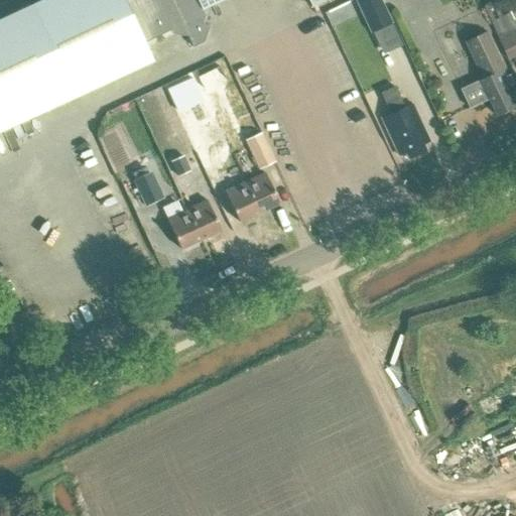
[(43,0),(0,20),(0,132),(152,61),(144,44),(171,31),(169,27),(179,22),(192,48),(204,43),(209,28),(201,25),(206,12),(205,9),(223,0),(306,0),(311,8),(329,0),(43,0)]
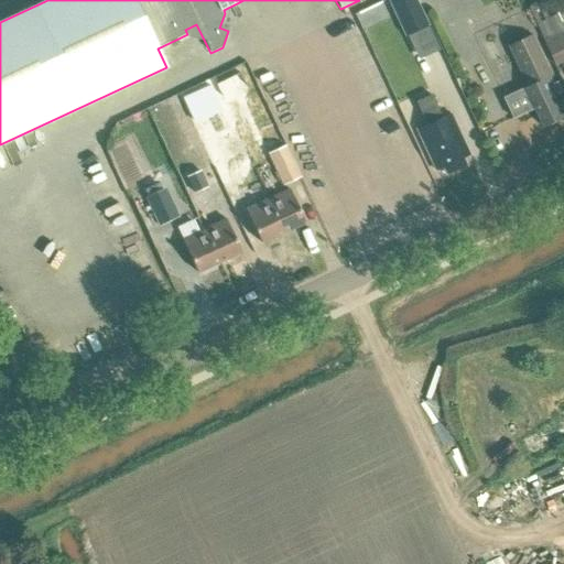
[(415,0),(390,0),(389,1),(405,35),(427,25),(415,0)]
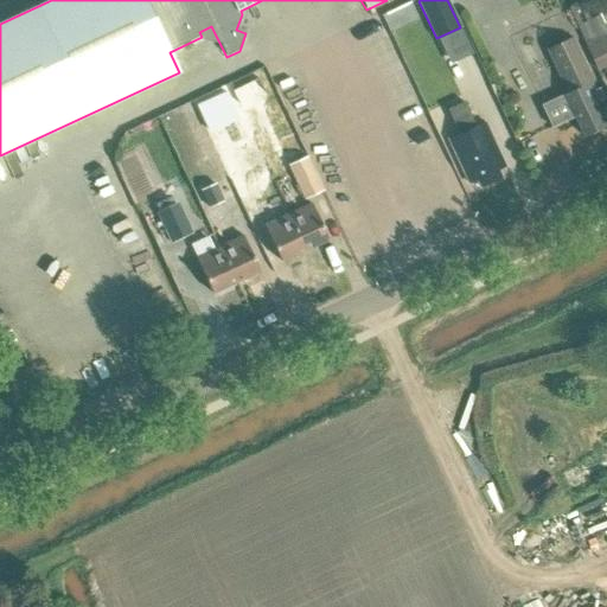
[(606,25),(602,14),(587,20),(580,2),(566,8),(595,72),(606,65),(606,25)]
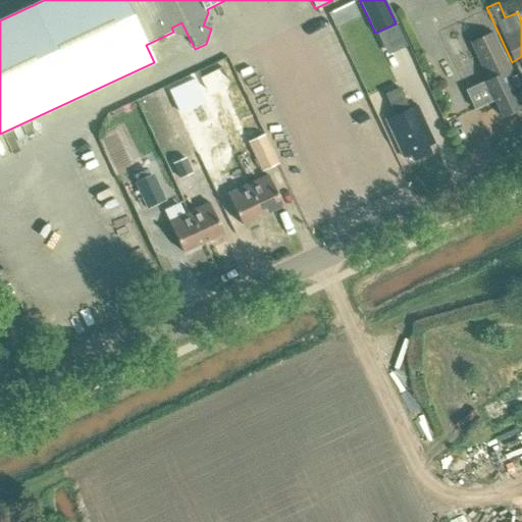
[(318,11),(306,15),(311,29),(322,24),(318,11)]
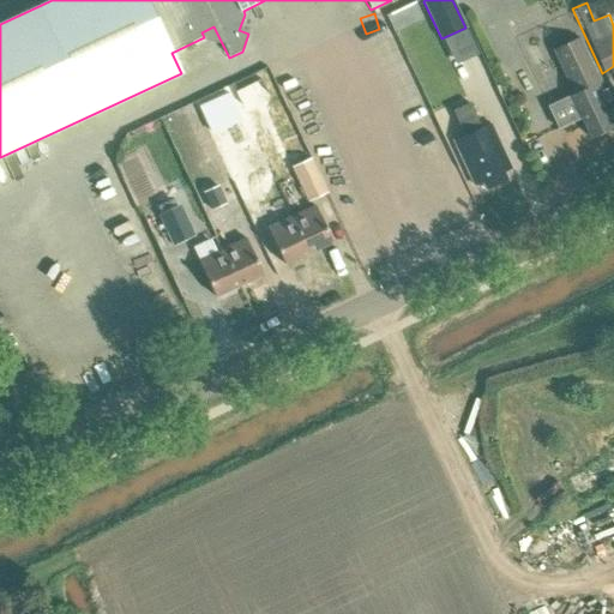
[(343,46),(353,26),(342,22),(332,41),(343,46)]
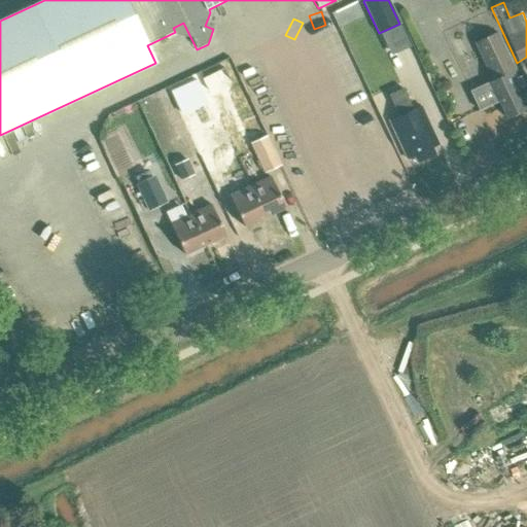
[(495,103),(498,102),(506,119),(511,117),(515,117),(519,115),(521,112),(525,110),(515,90),(518,89),(511,74),(514,72),(496,35),(476,44),(493,82),(487,84),(495,103)]
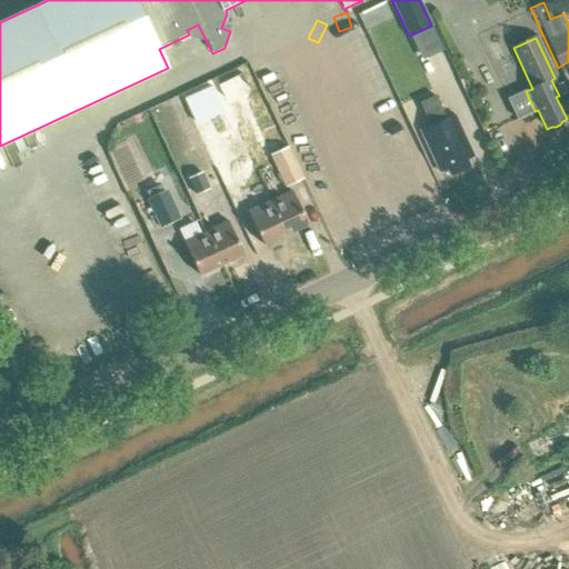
[(416,51),(412,80),(438,82),(441,53),(416,51)]
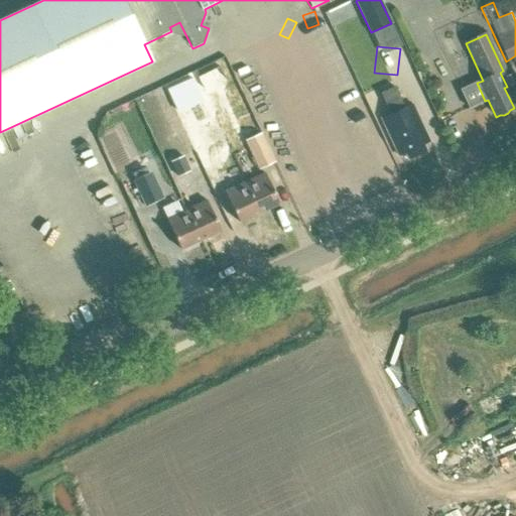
[(192,79),(167,91),(177,113),(204,102),(192,79)]
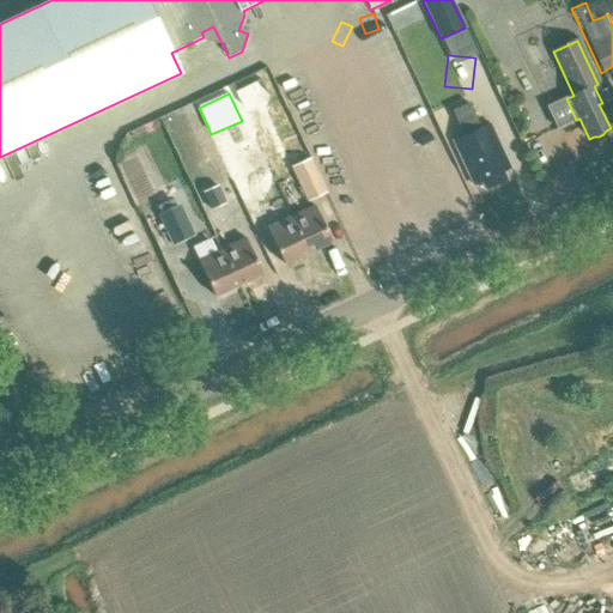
[(473,186),(481,182),(485,190),(505,180),(502,173),(509,169),(490,126),(480,129),(468,104),(453,111),(463,137),(453,143),(473,186)]
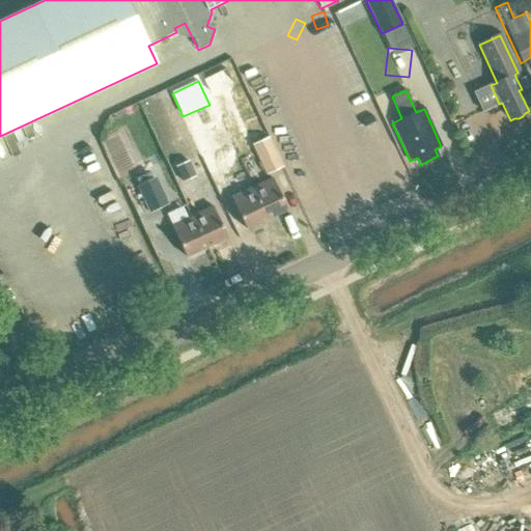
[(253,146),(268,175),(280,169),(267,140),(253,146)]
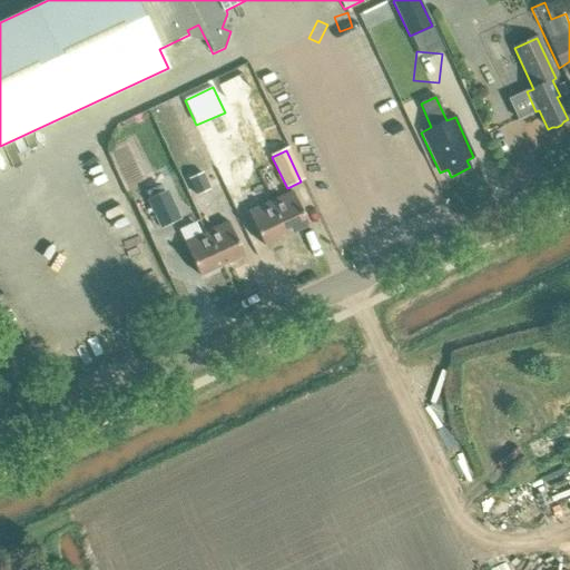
[(202,175),(189,180),(196,194),(208,188),(202,175)]
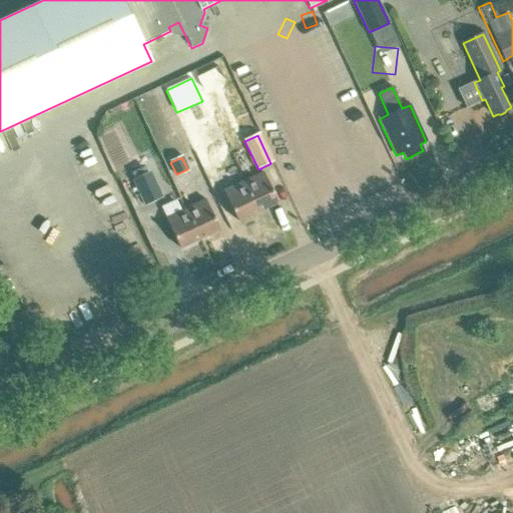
[(163,197),(151,171),(131,180),(144,206),(163,197)]
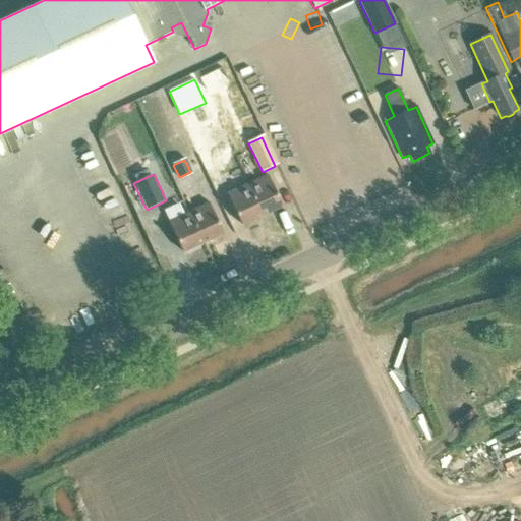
[(247,185),(262,216),(282,207),(268,176),(247,185)]
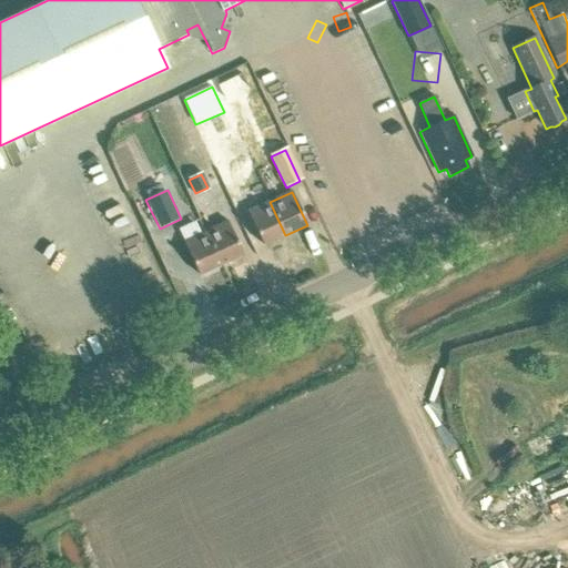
[(247,212),(263,245),(285,235),(270,202),(247,212)]
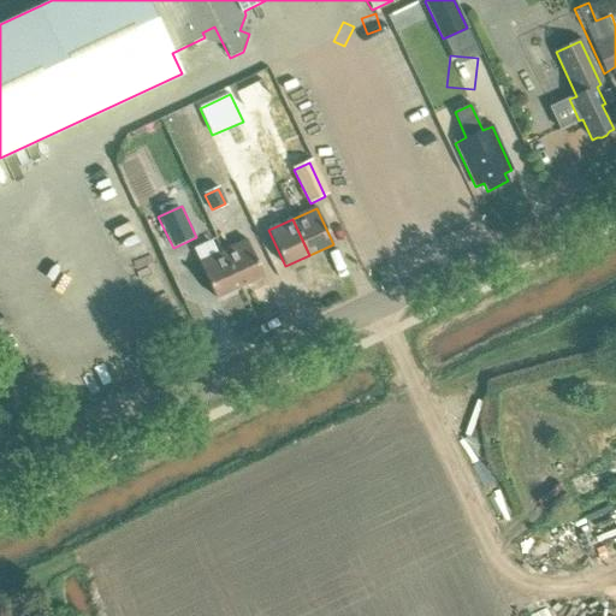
[(353,244),(357,255),(378,247),(373,236),(353,244)]
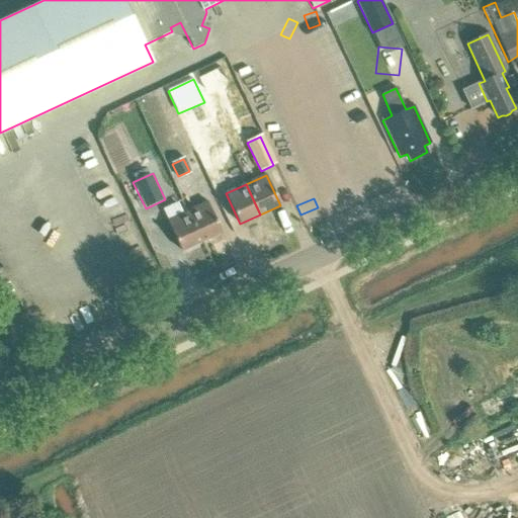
[(187,211),(201,242),(222,233),(207,202),(187,211)]
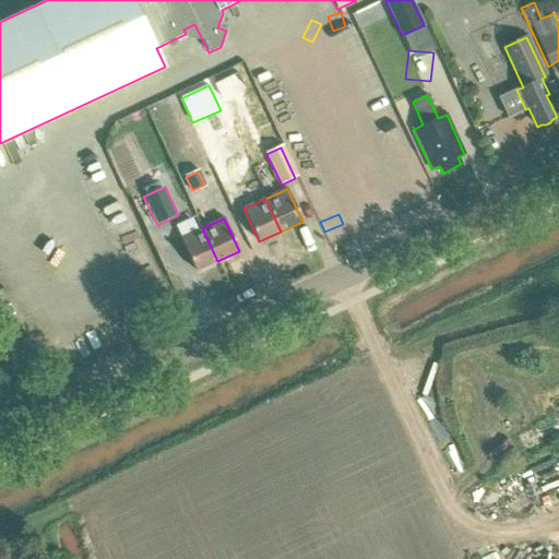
[(180,238),(195,271),(217,261),(202,228),(180,238)]
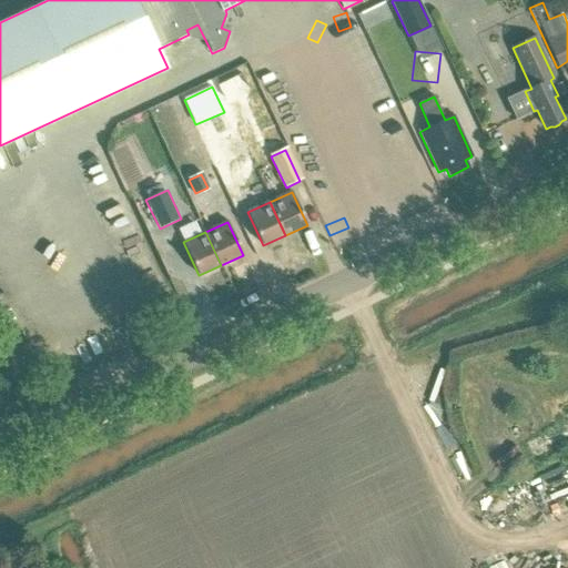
[(515,501),(536,493),(531,484),(511,493),(515,501)]
